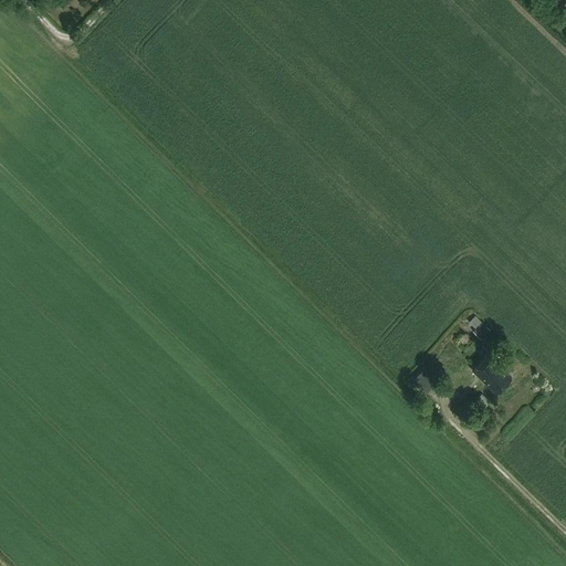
[(481,339),(491,329),(482,321),(481,322),(475,315),(469,322),(475,328),(473,331),(481,339)]
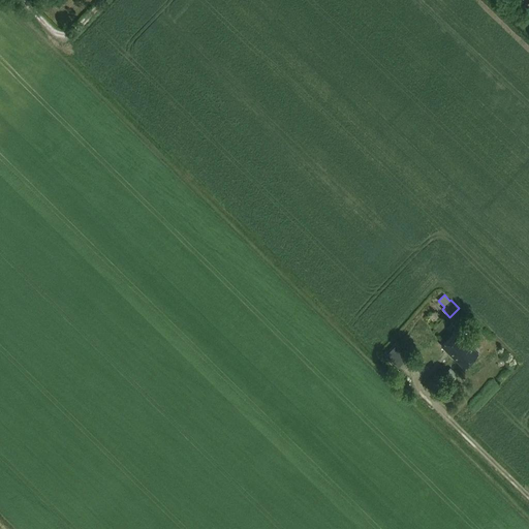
[(453,356),(467,342),(457,332),(442,346),(453,356)]
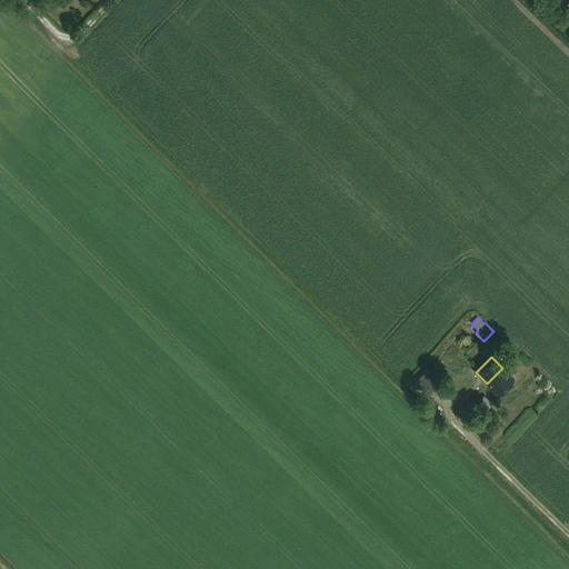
[(502,368),(487,383),(499,396),(515,380),(502,368)]
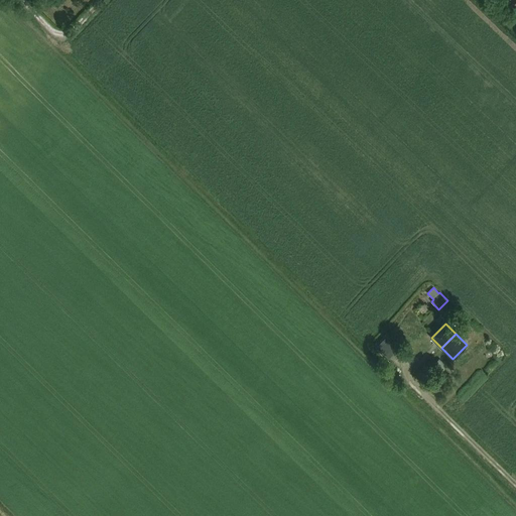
[(447,366),(439,358),(433,364),(441,372),(447,366)]
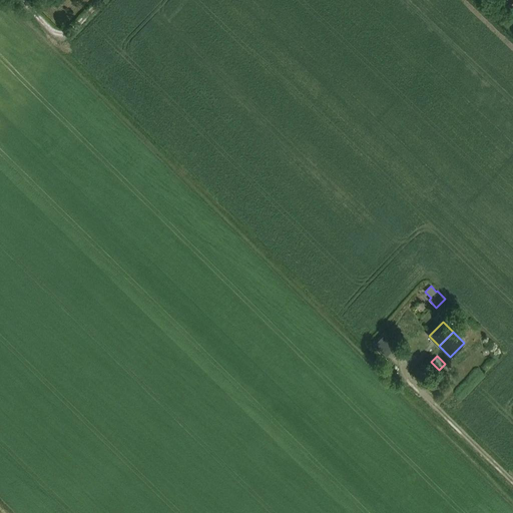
[(416,385),(420,384),(413,359),(408,360),(416,385)]
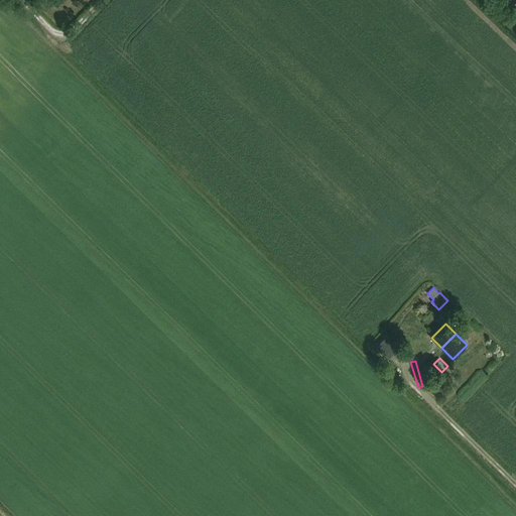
All buildings are outlined.
